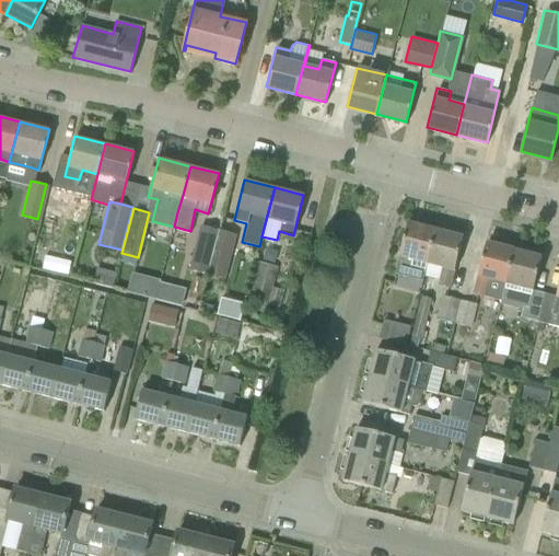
[(408,266),(424,270),(427,259),(435,229),(407,222),(394,273),(406,275),(408,266)]
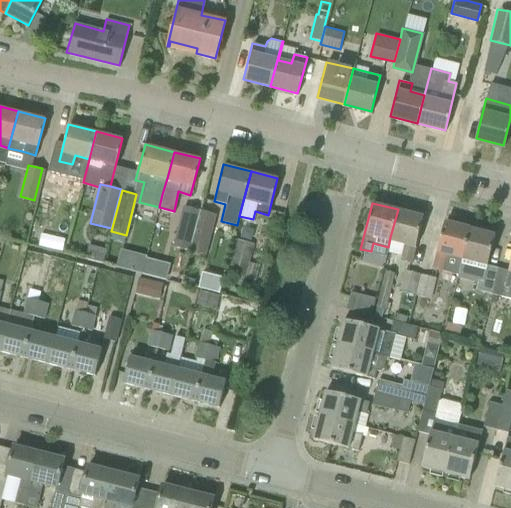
[(174,236),(190,240),(198,208),(183,204),(174,236)]
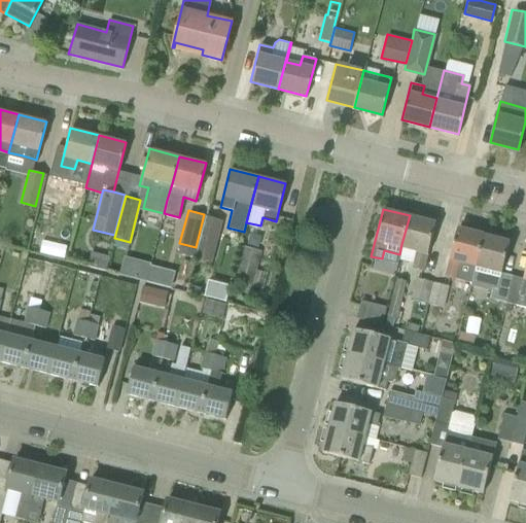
[(222,219),(205,214),(194,256),(211,262),(222,219)]
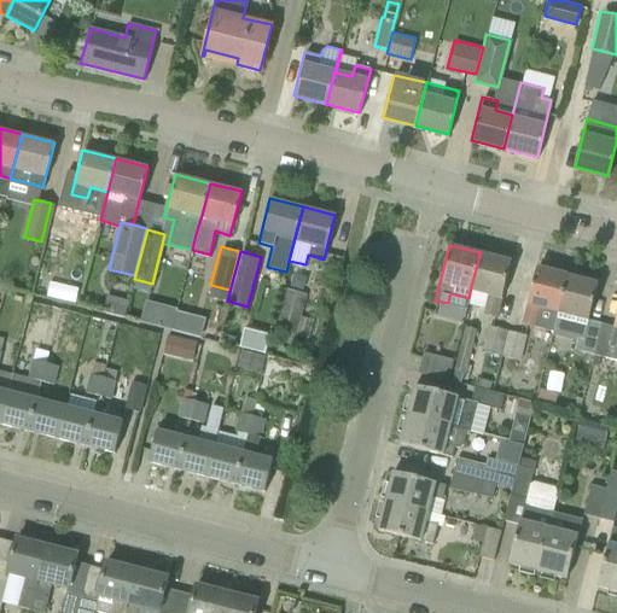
[(481,252),(471,286),(489,291),(483,311),(496,315),(511,260),(481,252)]
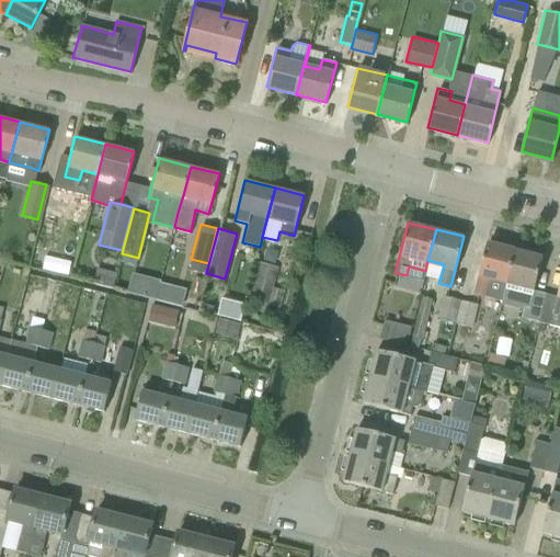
[(489,277),(506,282),(514,249),(487,242),(472,292),(484,294),(489,277)]
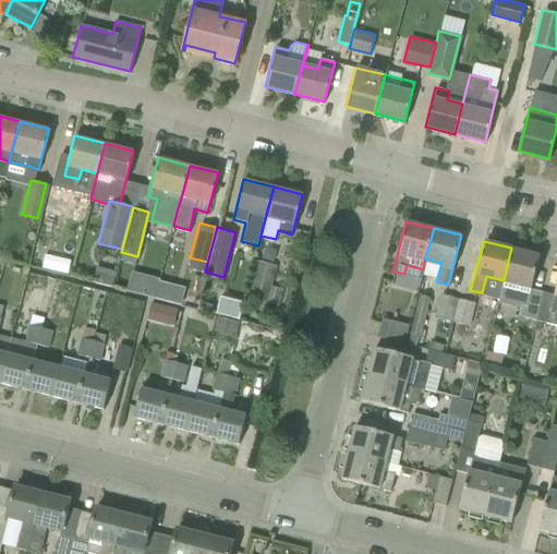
[(511,248),(504,280),(497,302),(520,308),(518,314),(536,318),(543,290),(530,287),(540,255),(511,248)]
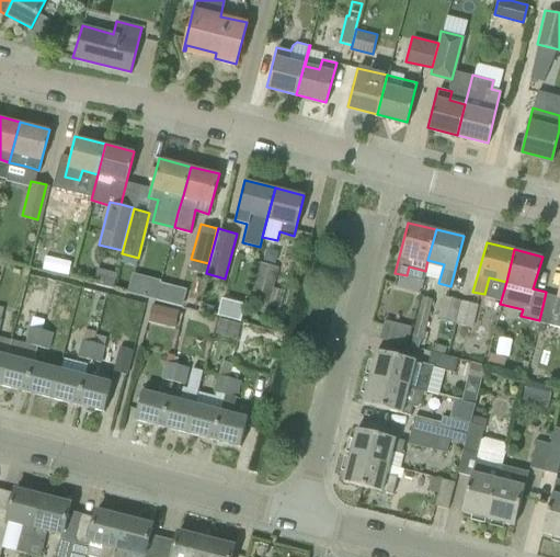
[(244,297),(269,304),(278,265),(254,259),(244,297)]
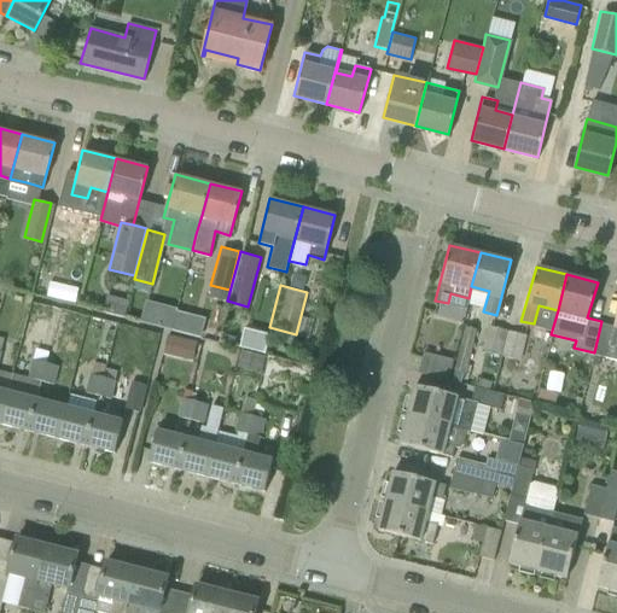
[(141,297),(135,317),(197,334),(203,314),(141,297)]
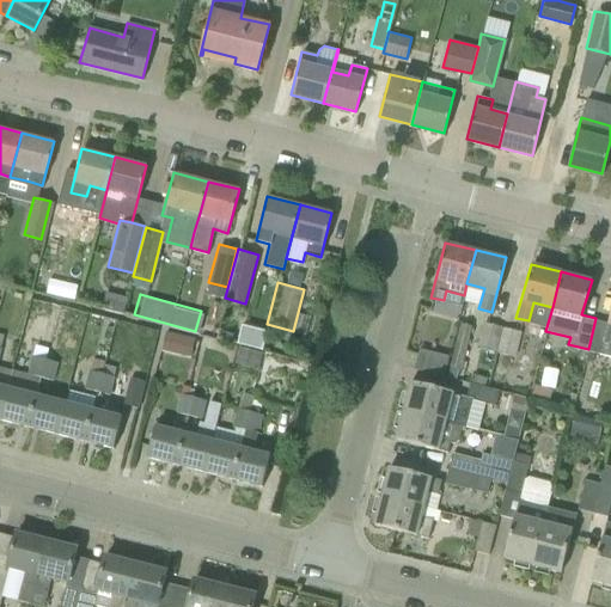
[(610,308),(608,322),(596,318),(588,349),(585,360),(592,361),(594,350),(610,355),(610,308)]
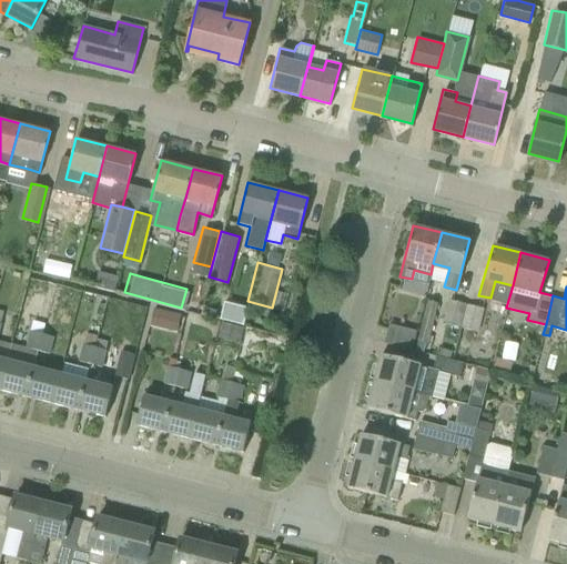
[(422,318),(422,320),(417,340),(429,342),(431,336),(428,335),(432,322),(432,321),(433,321),(438,302),(426,299),(422,318)]
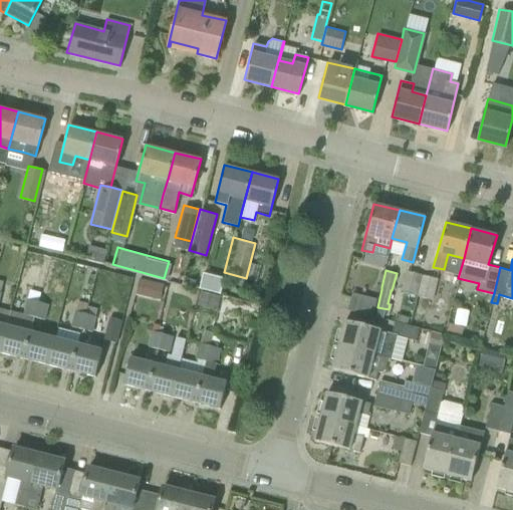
[(414,294),(420,273),(407,270),(402,291),(414,294)]
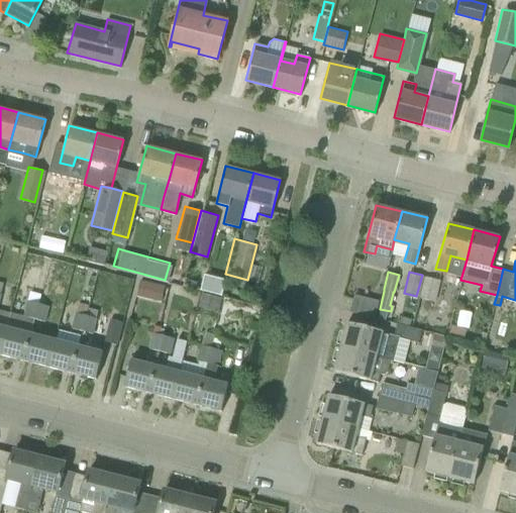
[(225,279),(203,274),(199,289),(221,295),(225,279)]
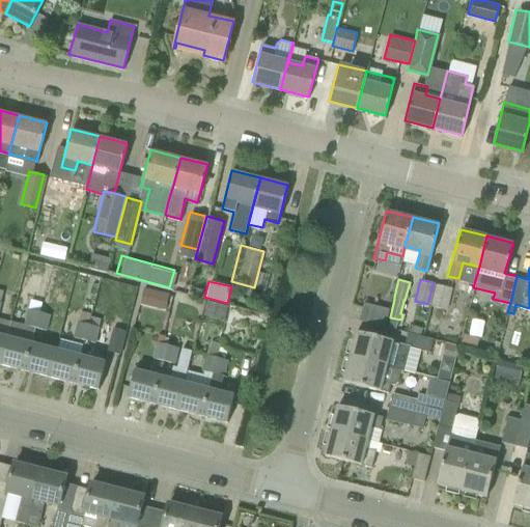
[(446,308),(451,286),(439,283),(434,305),(446,308)]
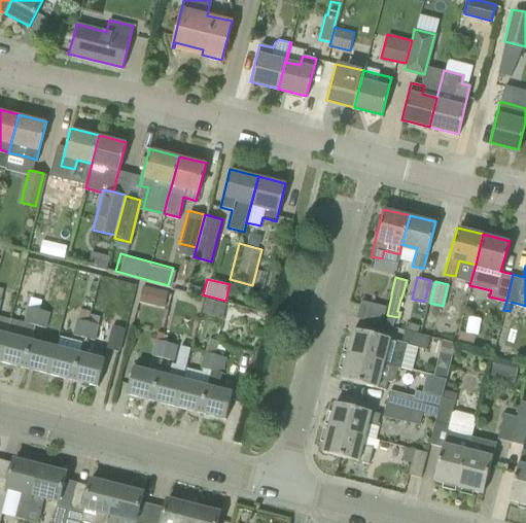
[(148,304),(152,287),(141,284),(137,301),(148,304)]
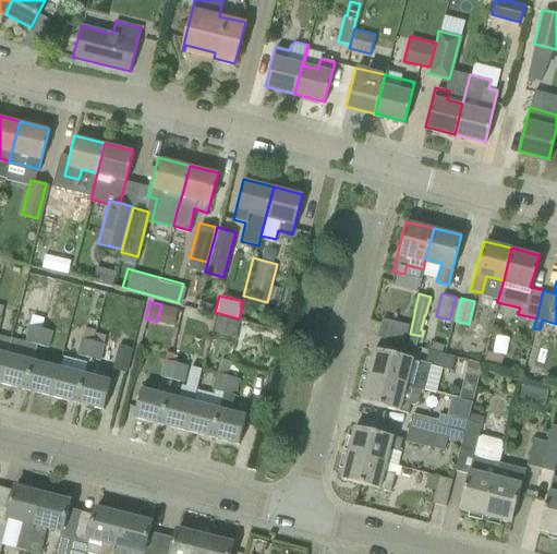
[(239,320),(216,314),(213,329),(235,335),(239,320)]
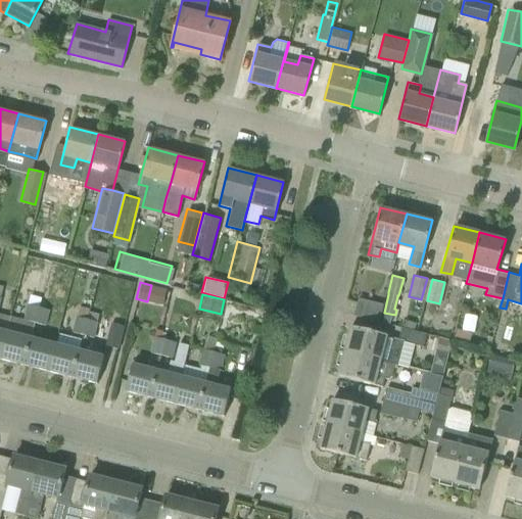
[(379,321),(381,312),(383,302),(358,296),(353,315),(379,321)]
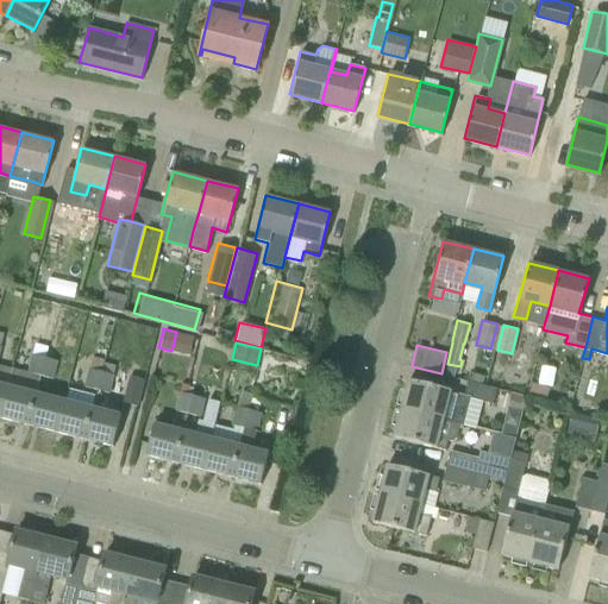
[(36,391),(41,373),(44,357),(31,353),(27,370),(12,366),(7,383),(0,411),(0,416),(27,423),(36,391)]
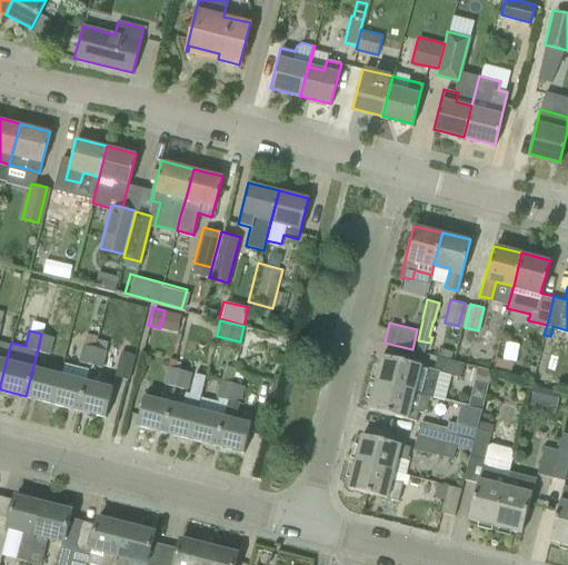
[(81,343),(93,346),(96,338),(97,335),(85,331),(82,340),(81,343)]
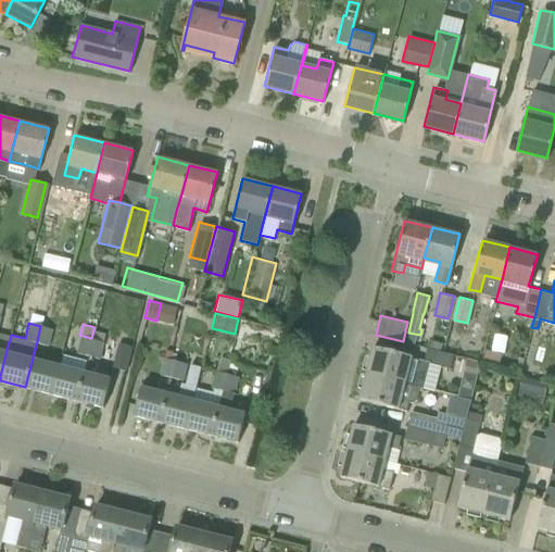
[(49,345),(52,328),(40,326),(37,341),(49,345)]
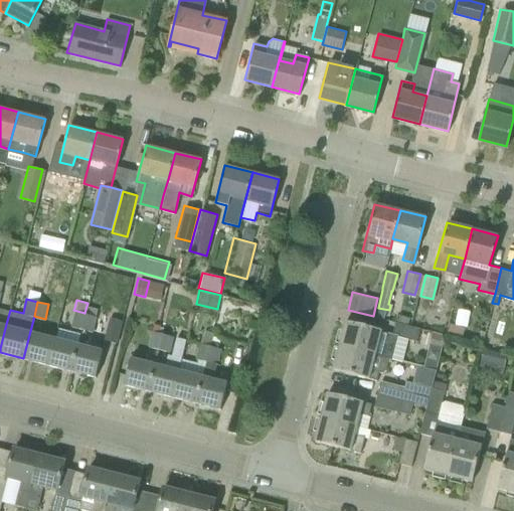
[(377,308),(375,316),(383,318),(385,310),(377,308)]
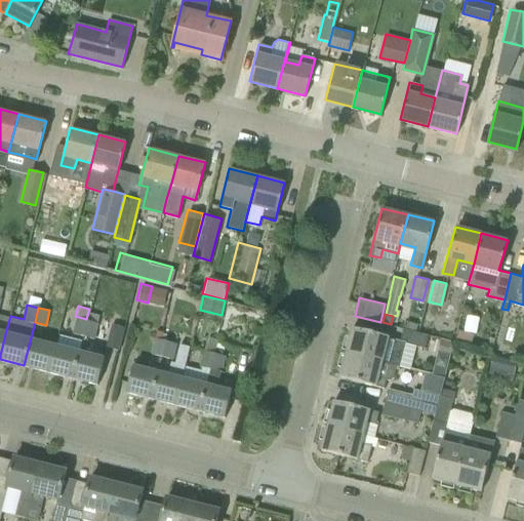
[(75,316),(72,331),(83,334),(86,319),(75,316)]
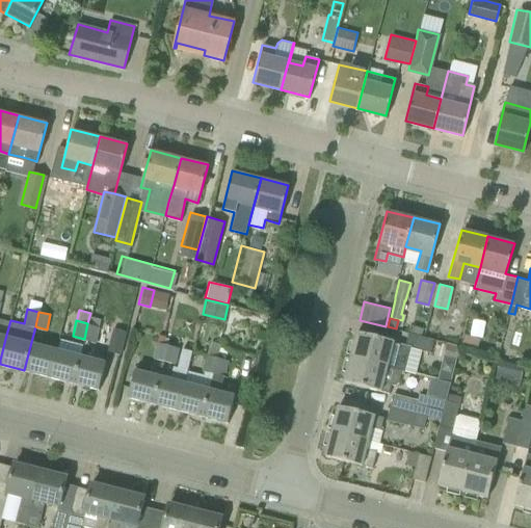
[(87,323),(84,339),(96,342),(99,326),(87,323)]
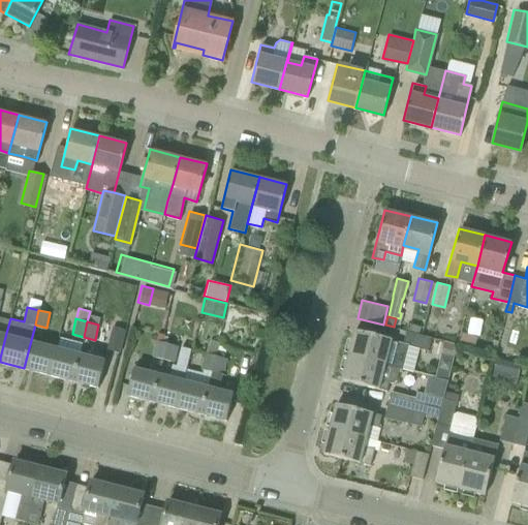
[(119,351),(124,329),(112,326),(106,348),(119,351)]
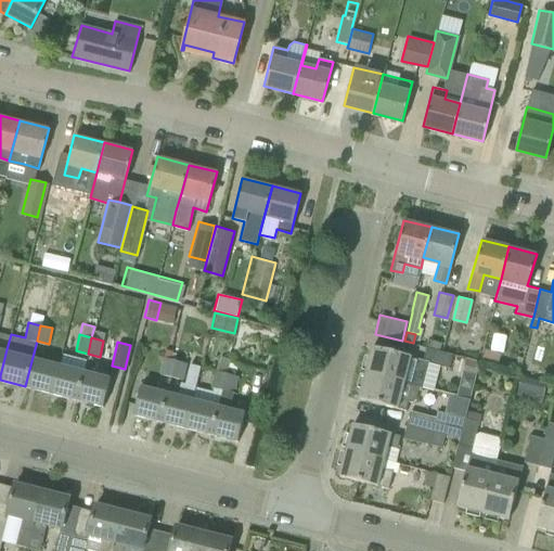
[(423,359),(411,356),(372,345),(365,371),(419,385),(422,386),(428,361),(448,367),(451,354),(436,349),(428,347),(426,346),(423,359)]
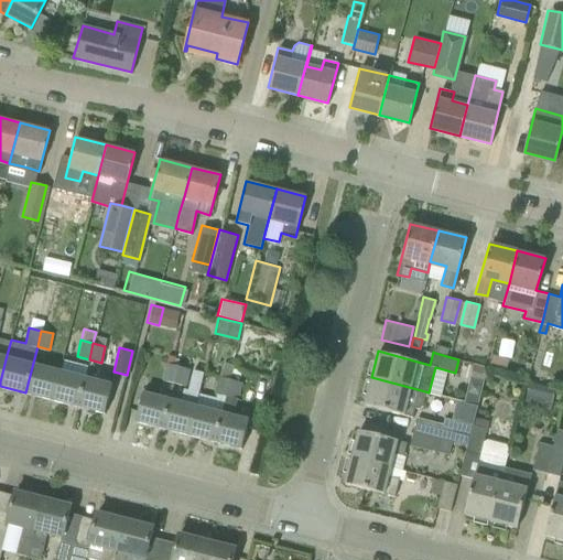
[(162,378),(174,381),(177,365),(165,362),(162,378)]
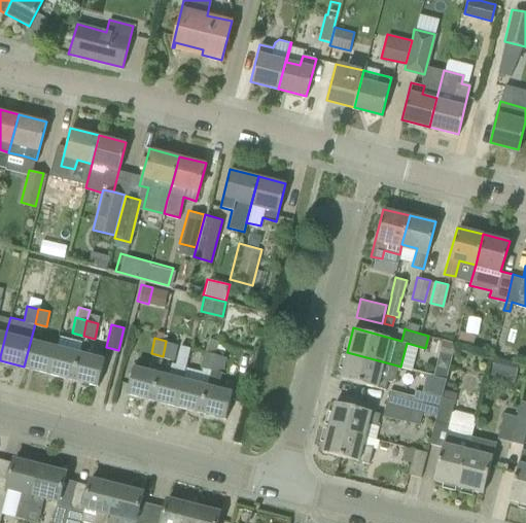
[(56,346),(31,339),(24,367),(48,373),(56,346)]
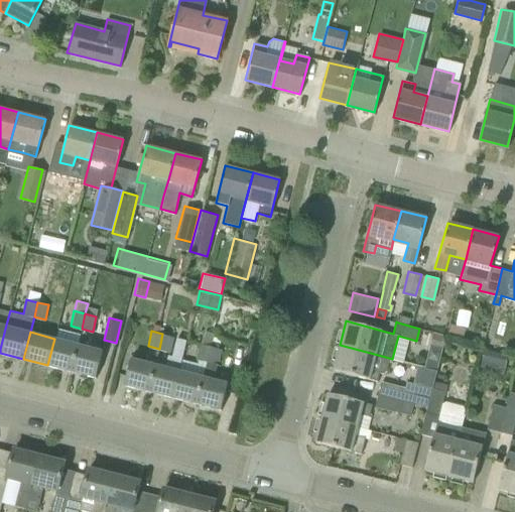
[(432,332),(429,343),(442,346),(444,335),(432,332)]
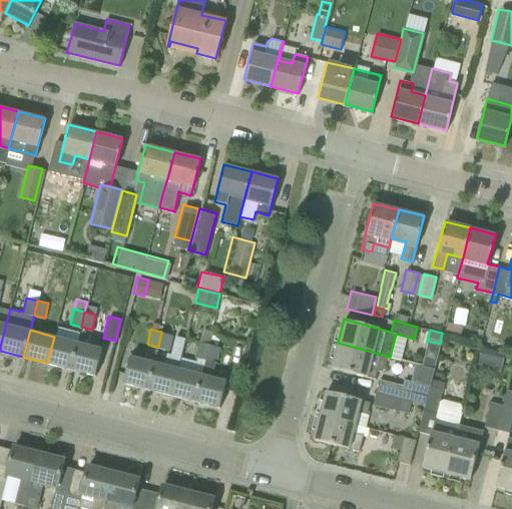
[(168,350),(172,335),(161,332),(158,347),(168,350)]
